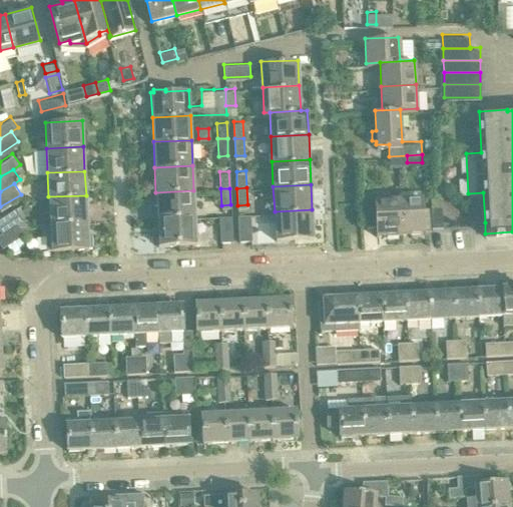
[(193,190),(155,192),(157,217),(195,215),(193,190)]
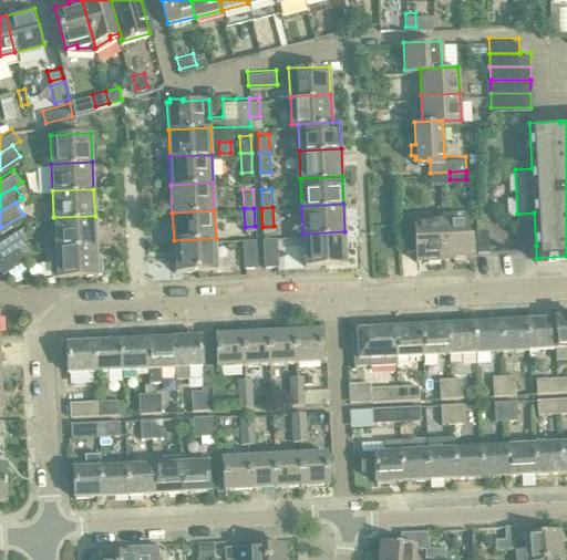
[(413,210),(401,210),(403,247),(413,247),(413,256),(441,255),(439,216),(413,217),(413,210)]
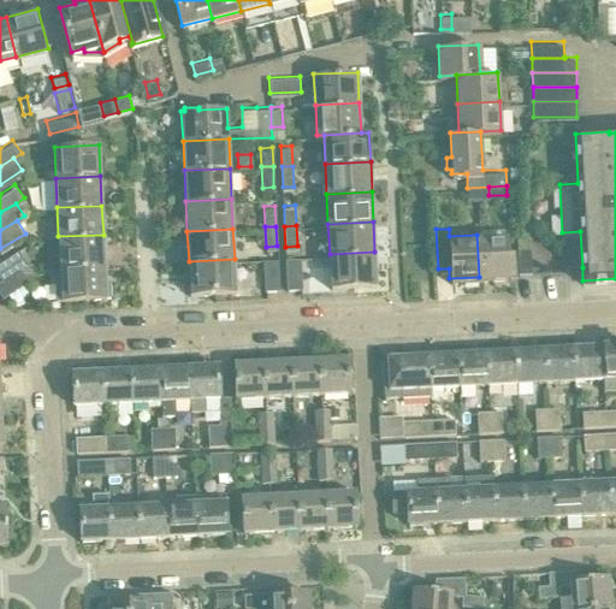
[(507,234),(477,235),(479,277),(509,276),(507,234)]
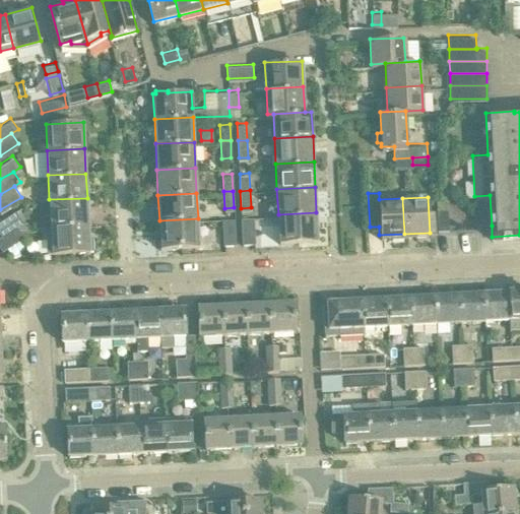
[(87,198),(49,199),(51,226),(88,223),(87,198)]
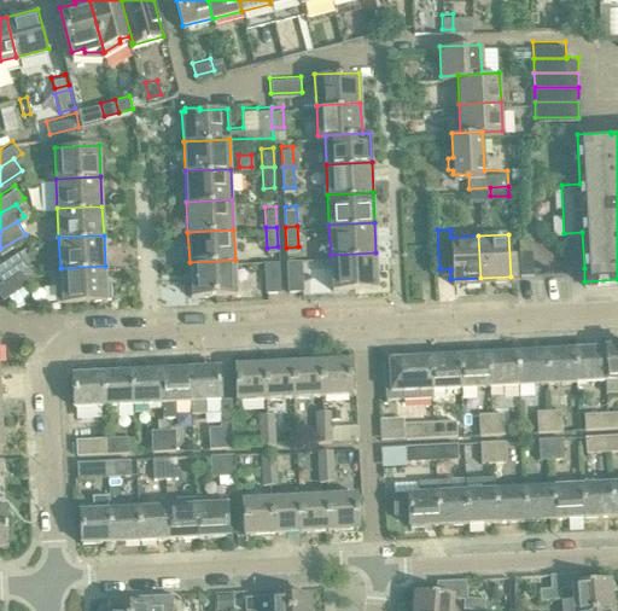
[(18,246),(0,259),(0,274),(1,277),(19,266),(27,261),(18,246)]
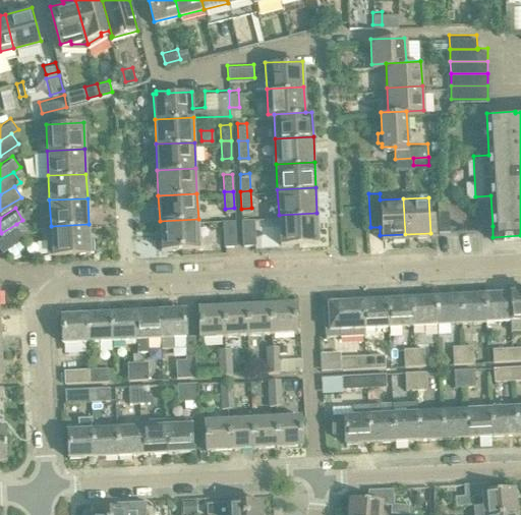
[(448,209),(437,209),(439,229),(449,229),(448,209)]
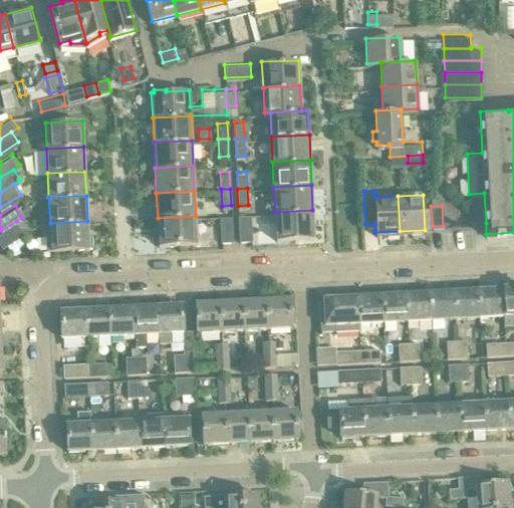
[(312,210),(275,212),(276,237),(314,235),(312,210)]
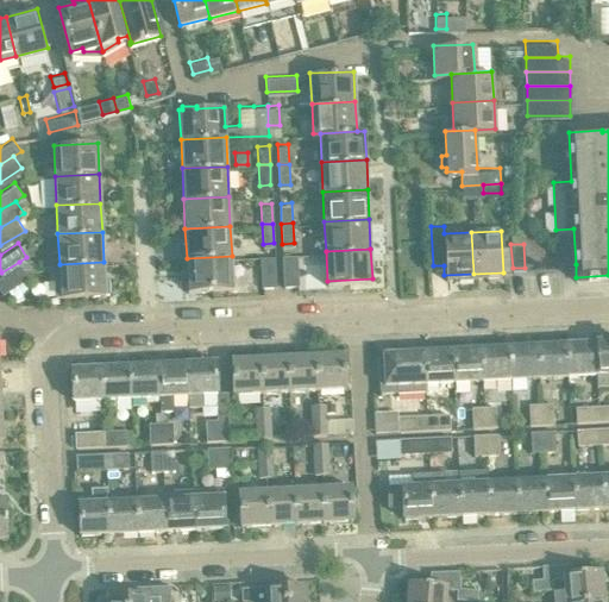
[(297,252),(283,254),(284,283),(299,282),(297,252)]
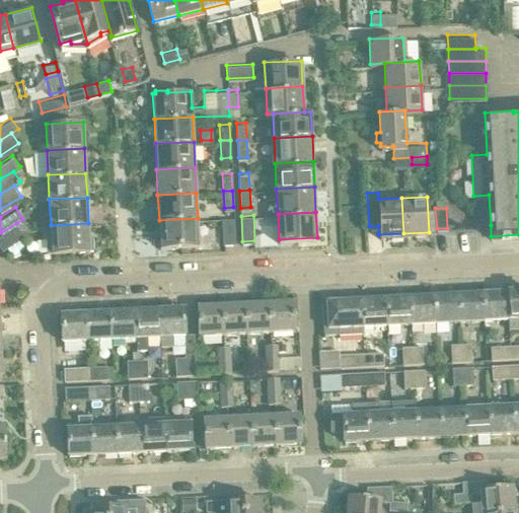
[(233,216),(222,217),(223,242),(235,241),(233,216)]
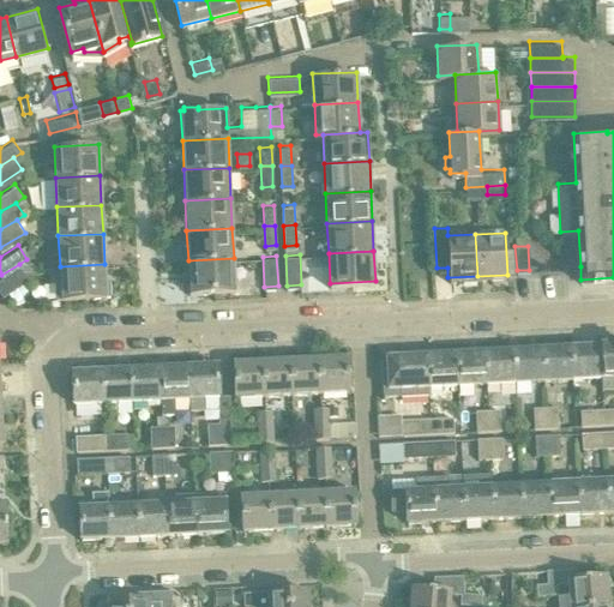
[(234,258),(188,260),(190,290),(235,289),(234,258)]
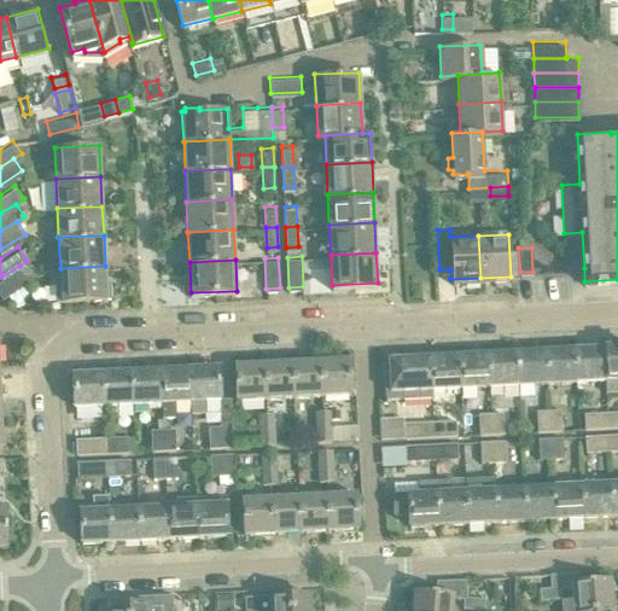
[(1,277),(0,277),(0,291),(3,296),(28,279),(19,266),(1,277)]
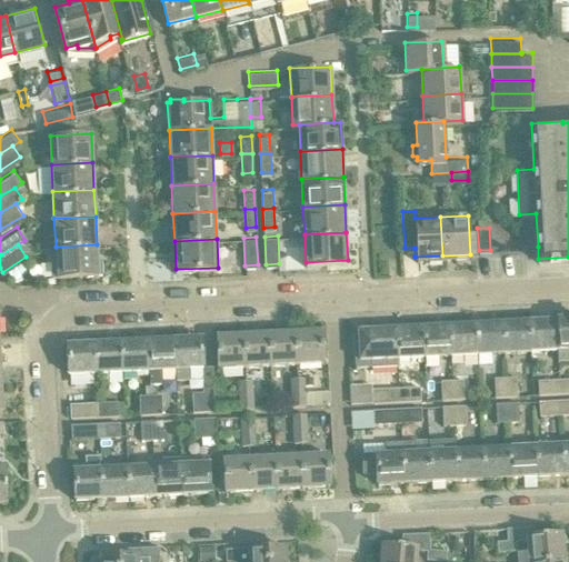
[(56,247),(47,247),(47,260),(56,260),(57,274),(98,272),(102,272),(101,259),(97,259),(97,244),(56,247)]
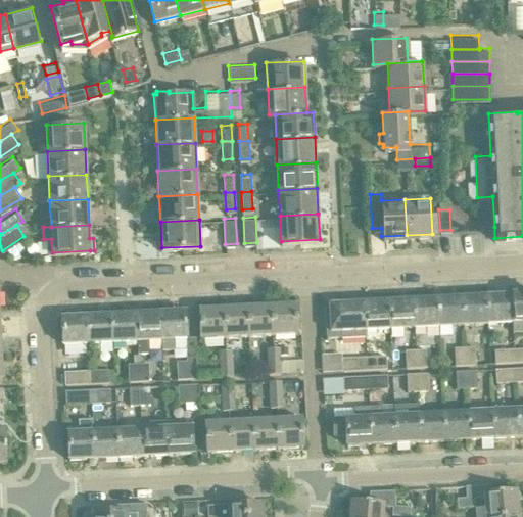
[(522,289),(510,290),(512,317),(513,331),(522,330),(522,321),(522,317),(522,316),(522,289)]
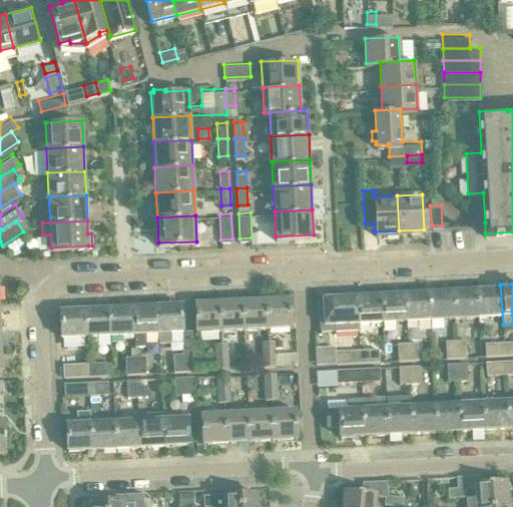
[(500,285),(477,286),(479,313),(502,311),(500,285)]
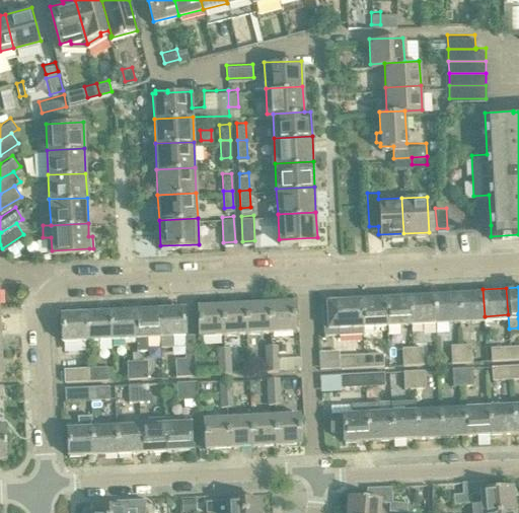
[(483,289),(458,290),(459,317),(485,316),(483,289)]
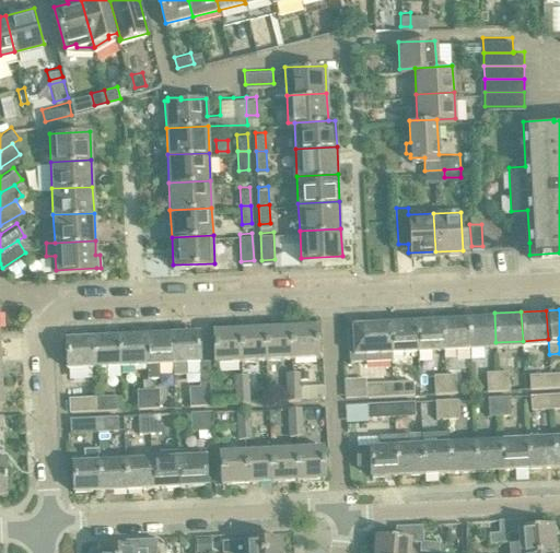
[(494,313),(467,314),(469,343),(496,342),(494,313)]
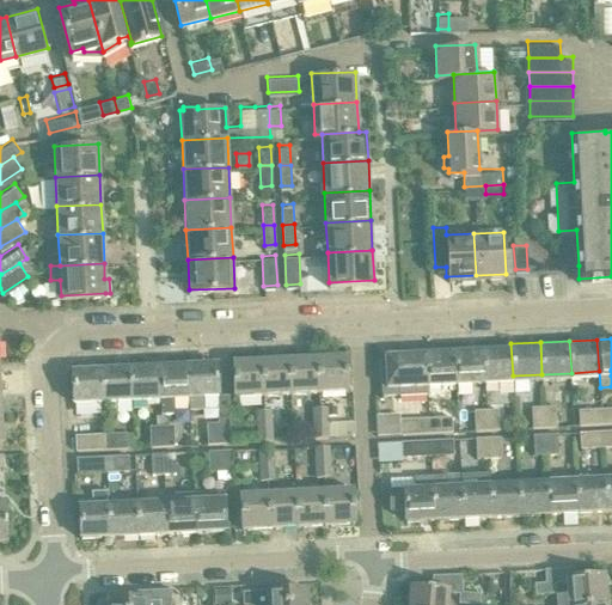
[(510,343),(482,346),(484,378),(513,376),(510,343)]
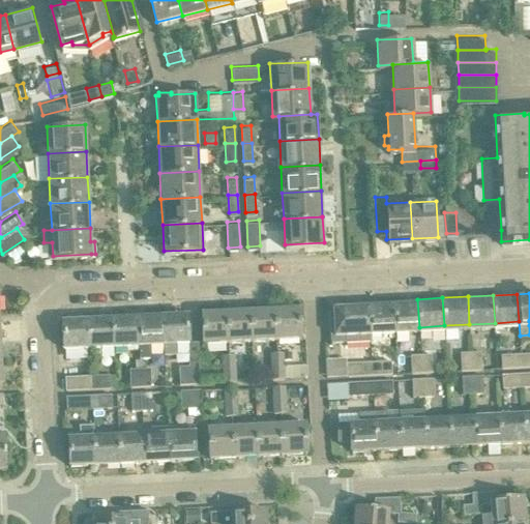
[(417,299),(392,300),(394,328),(419,327),(417,299)]
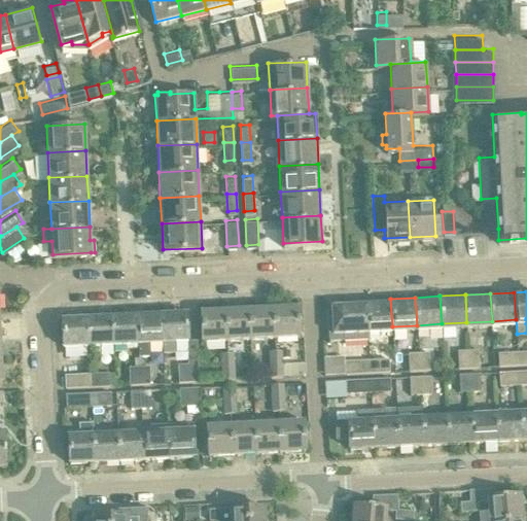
[(390,299),(365,300),(367,328),(392,326),(390,299)]
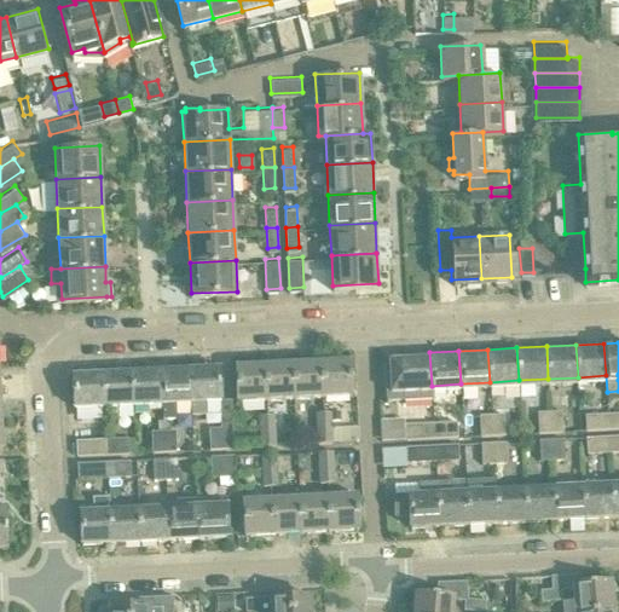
[(400,356),(383,356),(386,396),(387,396),(387,394),(432,393),(432,386),(429,352),(400,353),(400,356)]
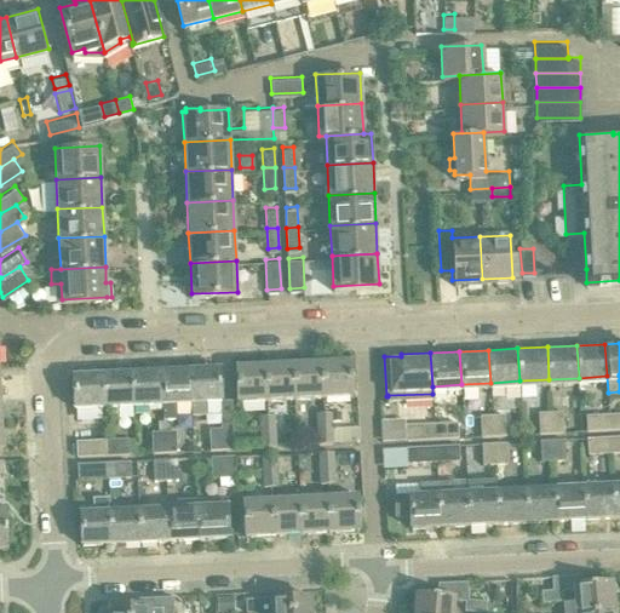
[(349,356),(320,359),(322,393),(350,391),(349,356)]
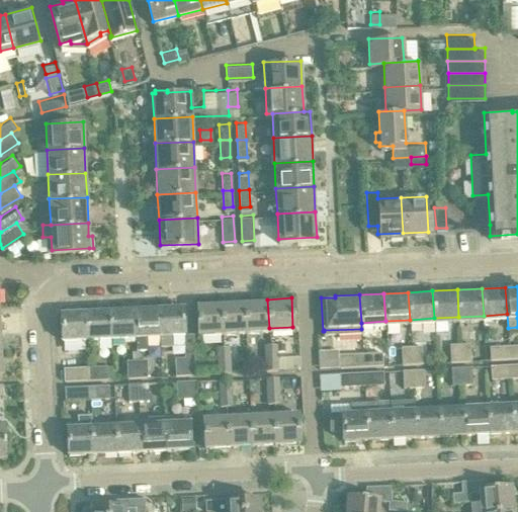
[(267,300),(244,301),(246,330),(269,328),(267,300)]
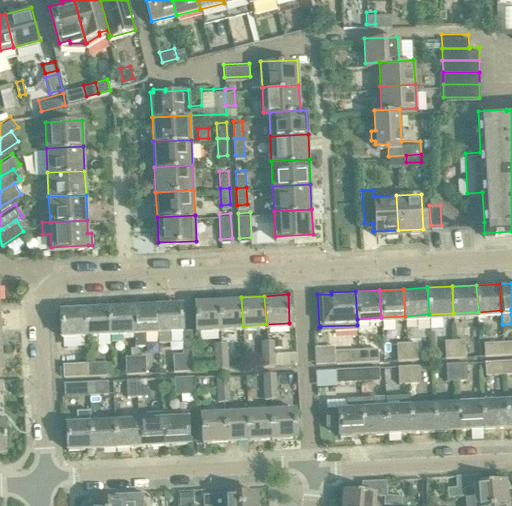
[(241,297),(218,298),(220,327),(243,326),(241,297)]
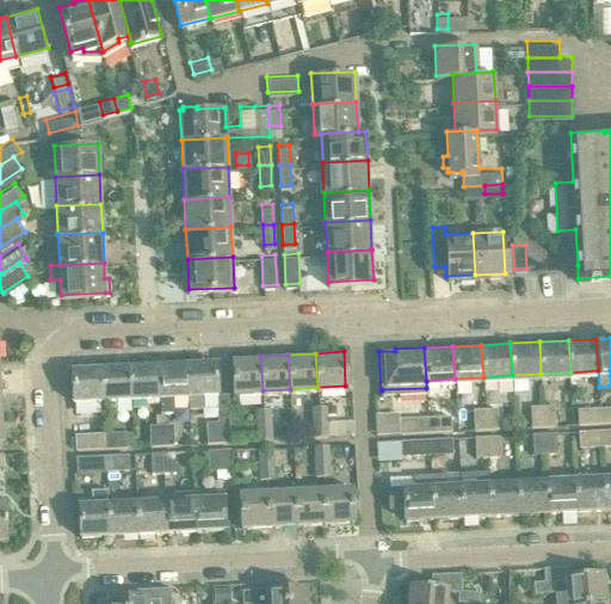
[(260,356),(233,358),(234,392),(263,390),(260,356)]
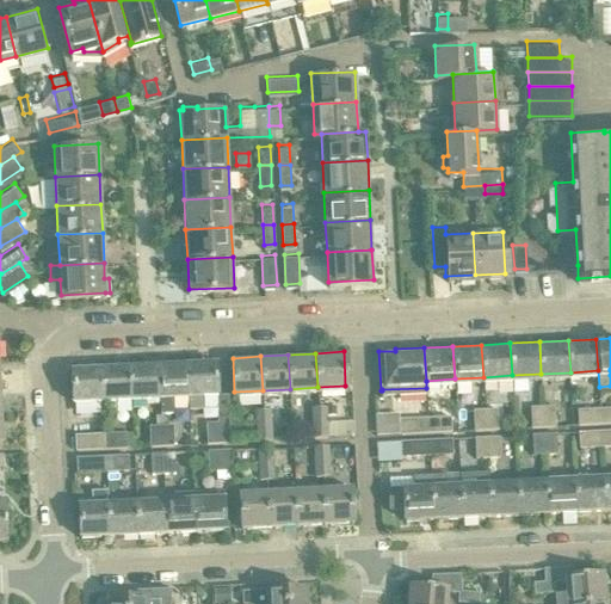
[(216,359),(185,361),(187,393),(187,405),(203,404),(203,392),(216,390),(217,390),(216,359)]
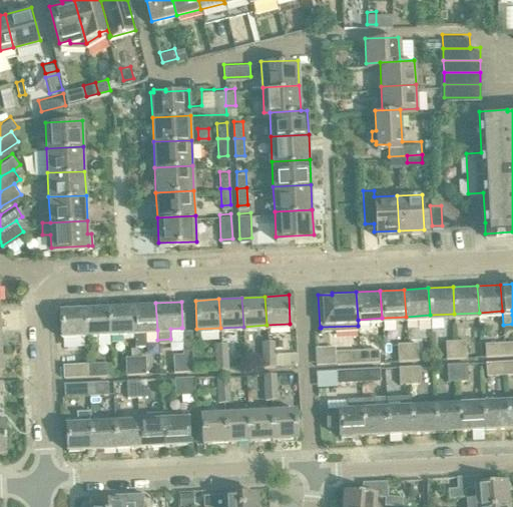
[(155,303),(133,304),(134,331),(135,343),(144,342),(144,330),(157,330),(155,303)]
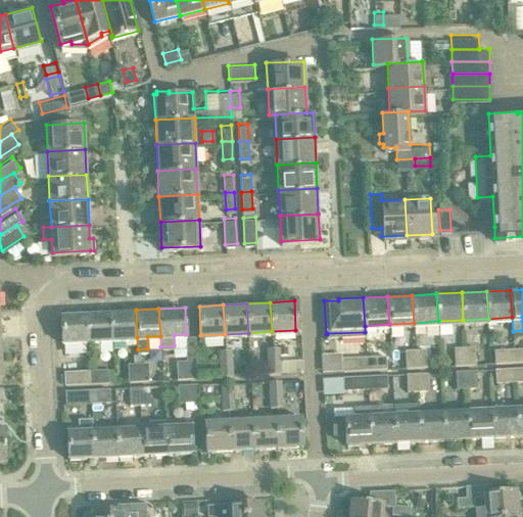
[(136,310),(110,312),(111,338),(137,337),(136,310)]
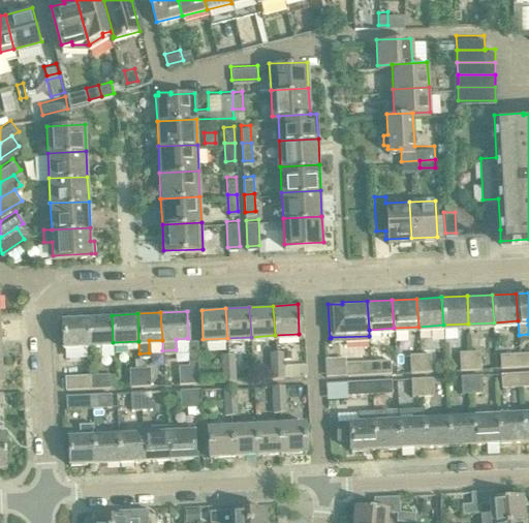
[(112,315),(87,316),(89,343),(113,342),(112,315)]
